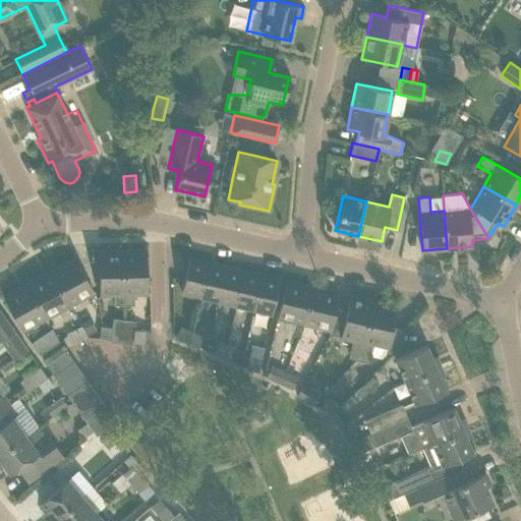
[(147,292),(147,271),(146,250),(121,251),(123,299),(123,305),(133,305),(133,293),(147,292)]
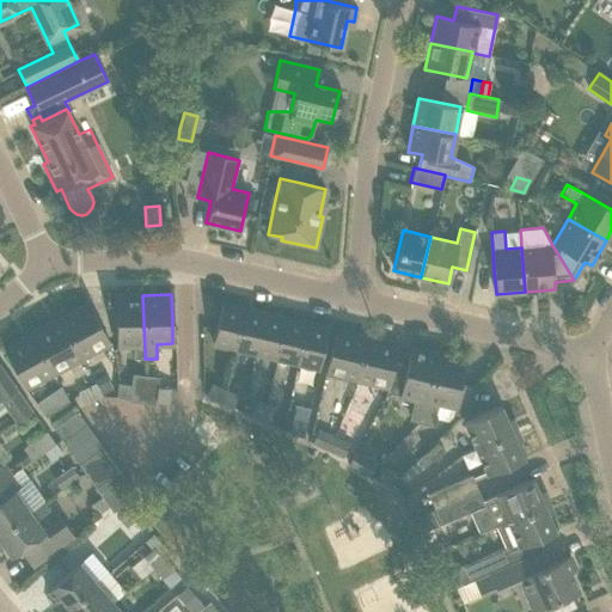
[(145,352),(142,295),(115,297),(116,344),(135,343),(135,352),(145,352)]
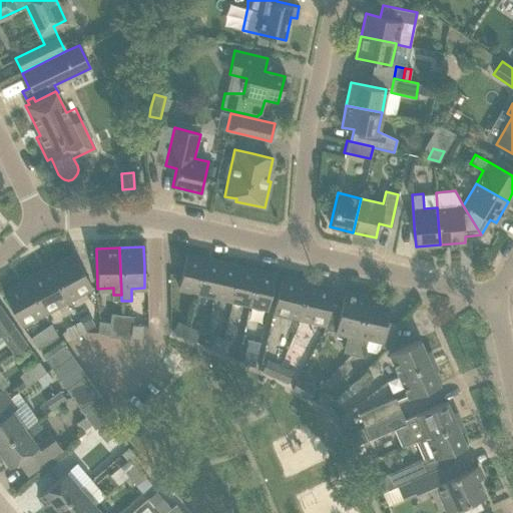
[(74,254),(51,268),(68,300),(91,287),(74,254)]
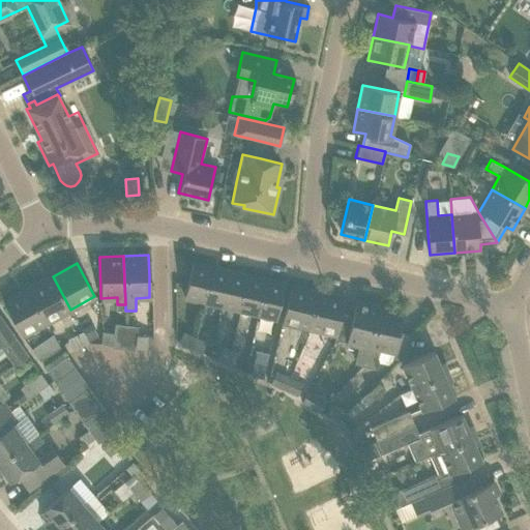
[(184,297),(202,301),(210,267),(192,263),(184,297)]
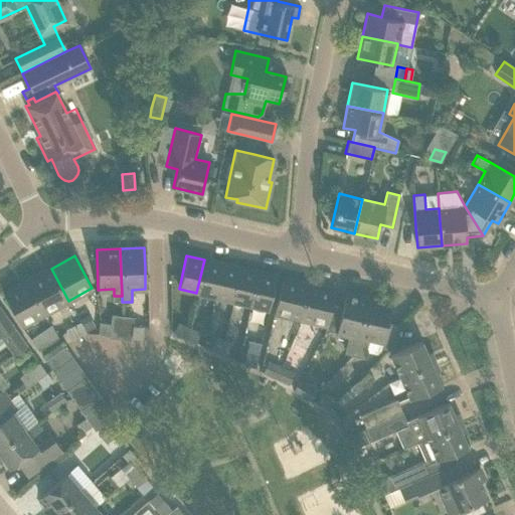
[(196,293),(214,297),(222,264),(204,260),(196,293)]
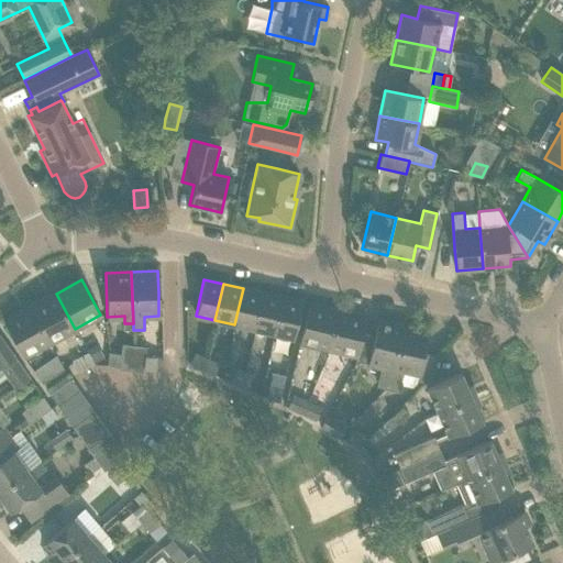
[(234,324),(254,329),(263,293),(243,288),(234,324)]
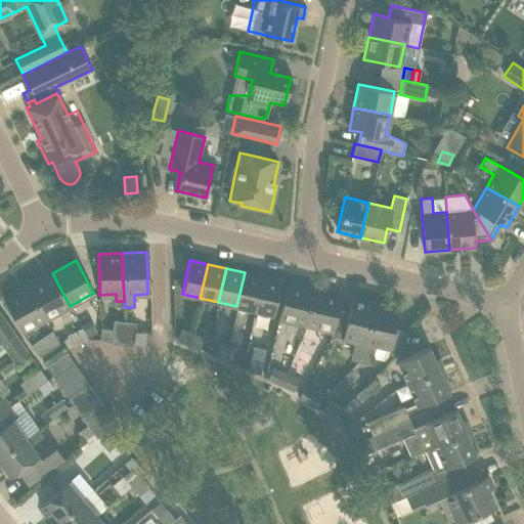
[(236,306),(255,310),(262,276),(245,272),(236,306)]
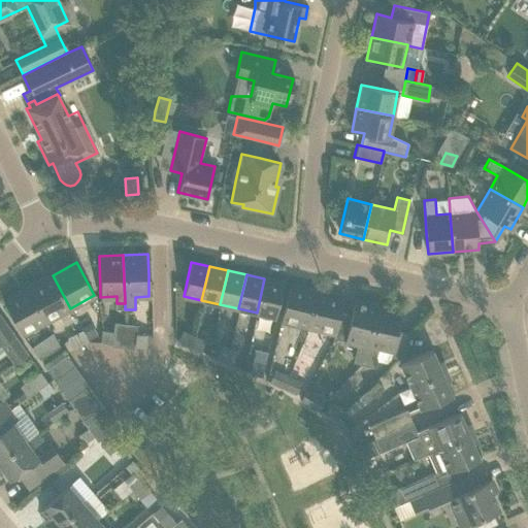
[(53,275),(28,289),(45,321),(70,308),(53,275)]
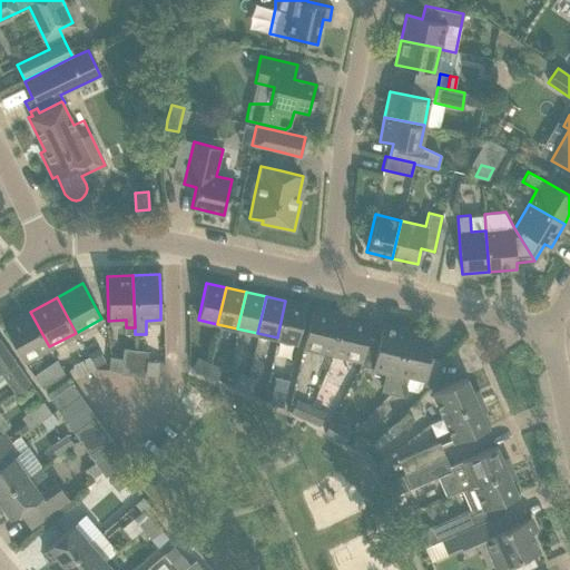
[(285,301),(277,337),(297,342),(305,306),(285,301)]
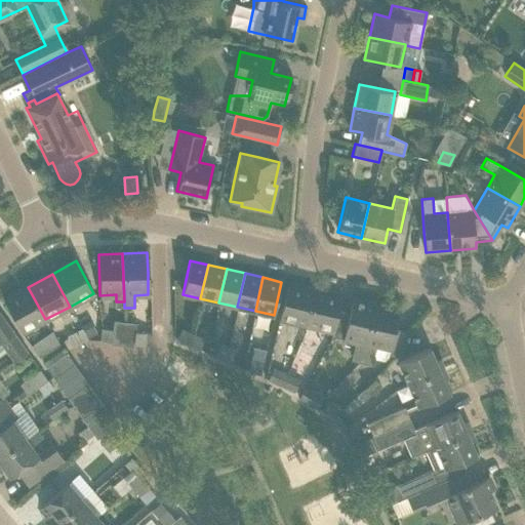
[(279,318),(306,324),(314,289),(287,283),(279,318)]
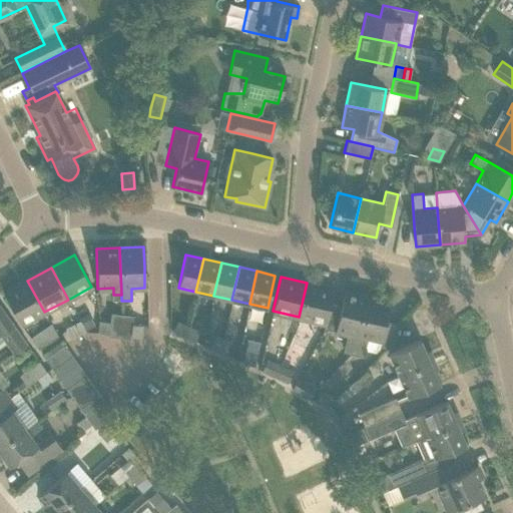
[(44,312),(27,281),(3,293),(20,325),(44,312)]
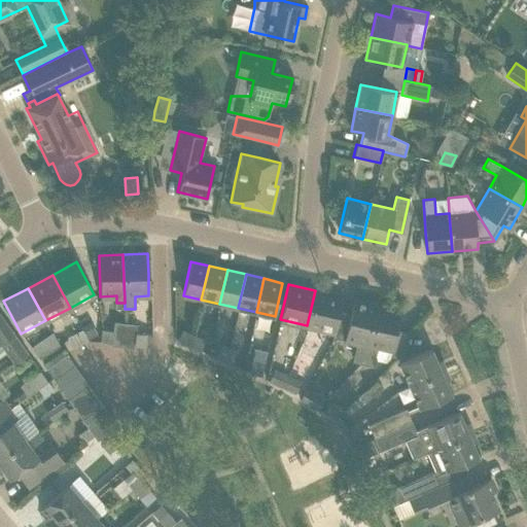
[(315,290),(307,325),(335,331),(343,296),(315,290)]
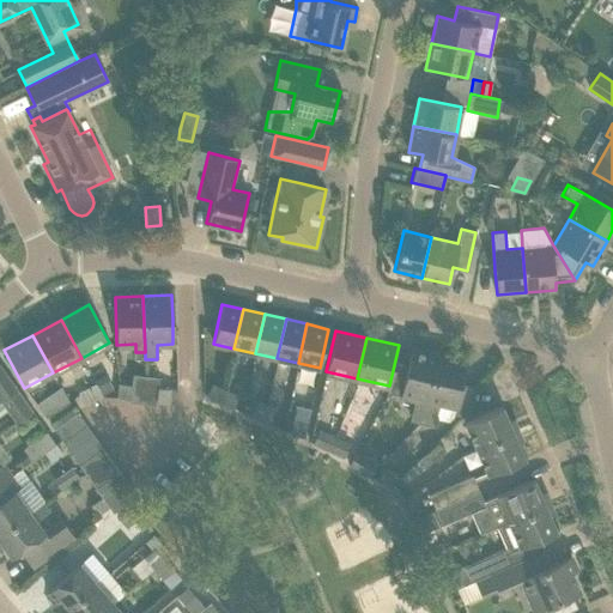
[(411,422),(420,424),(437,354),(411,347),(400,396),(417,400),(411,422)]
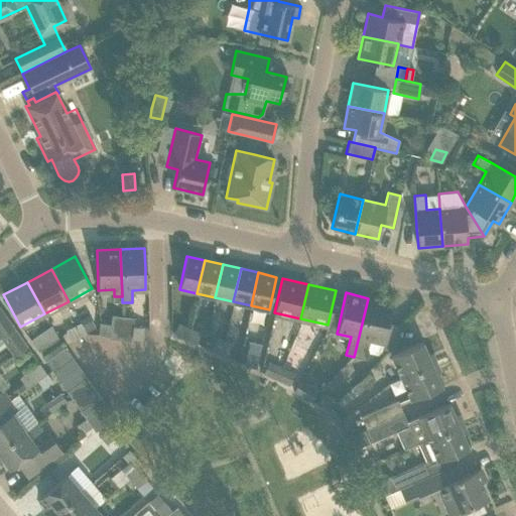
[(368,298),(354,357),(366,360),(368,351),(378,354),(381,351),(392,303),(368,298)]
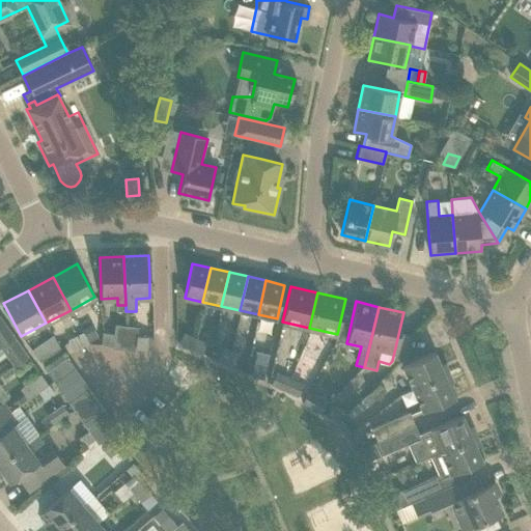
[(0,347),(15,337),(8,329),(0,316),(0,347)]
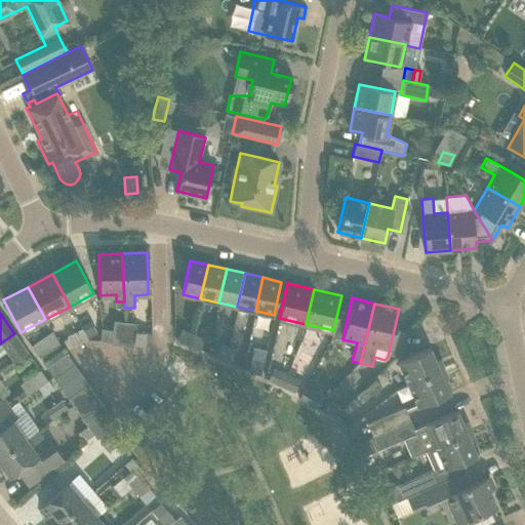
[(99,340),(111,341),(112,329),(102,328),(99,340)]
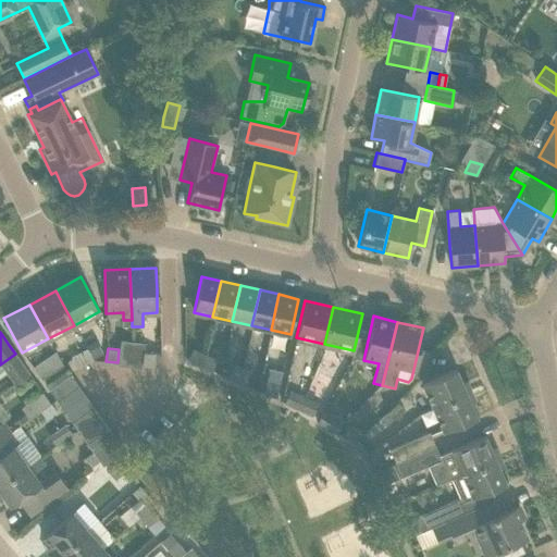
[(187,360),(199,366),(205,355),(192,349),(187,360)]
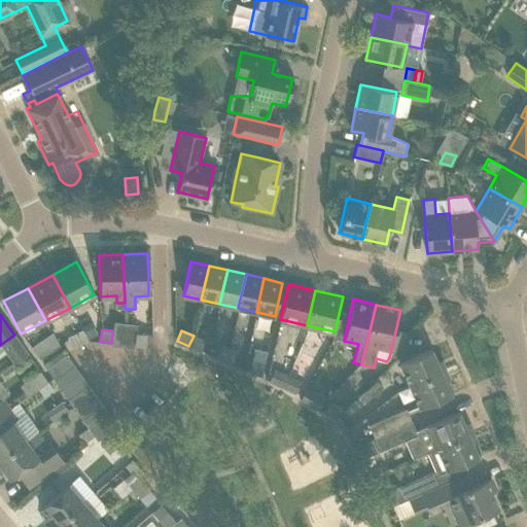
[(134,346),(145,347),(146,335),(135,332),(134,346)]
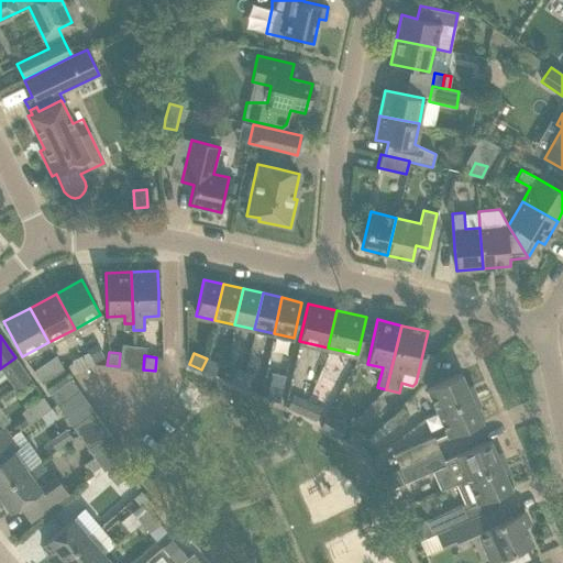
[(15,357),(0,368),(0,370),(13,390),(30,378),(15,357)]
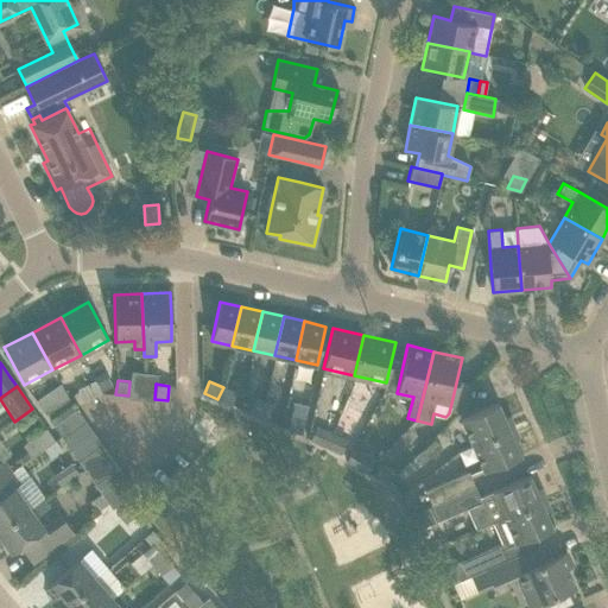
[(223,387),(217,399),(230,405),(236,393),(223,387)]
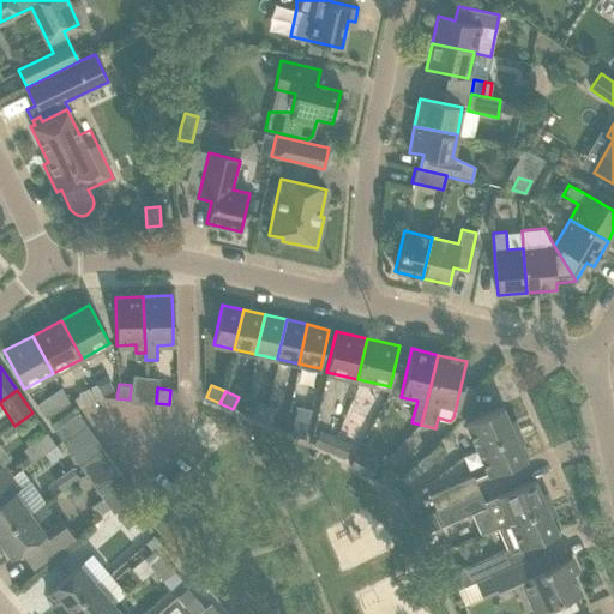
[(38,407),(46,417),(55,411),(48,402),(38,407)]
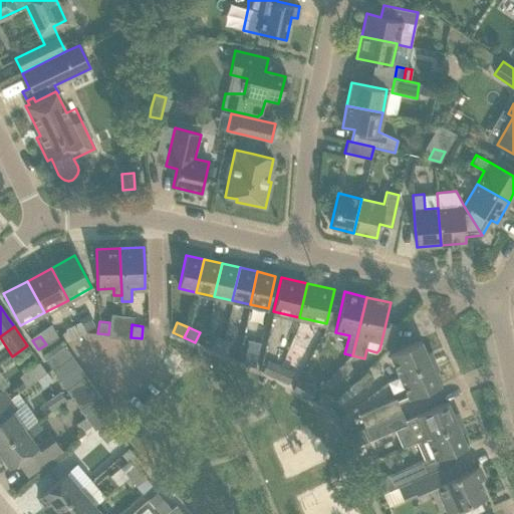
[(210,348),(217,351),(223,339),(215,336),(210,348)]
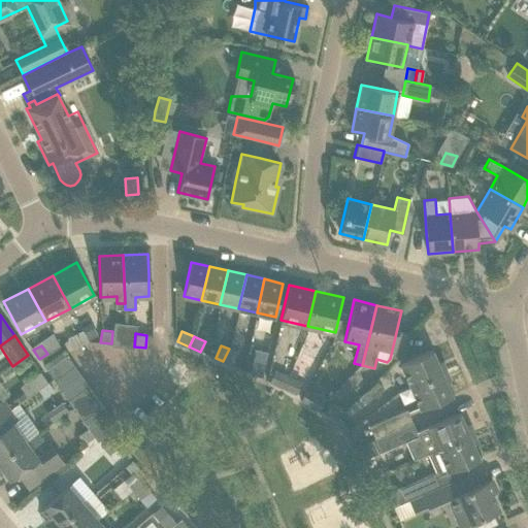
[(229,349),(223,361),(231,365),(237,352),(229,349)]
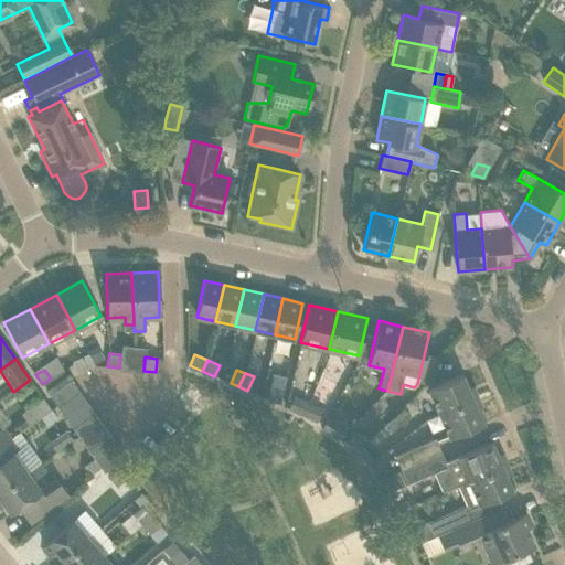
[(428,388),(439,414),(478,397),(472,386),(468,388),(461,374),(428,388)]
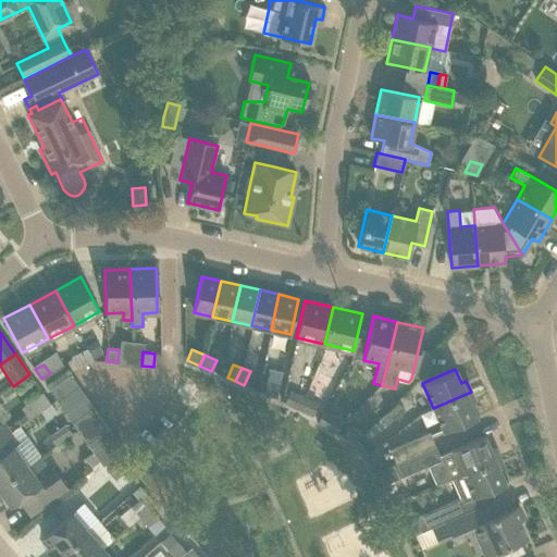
[(48,390),(56,401),(77,386),(69,374),(48,390)]
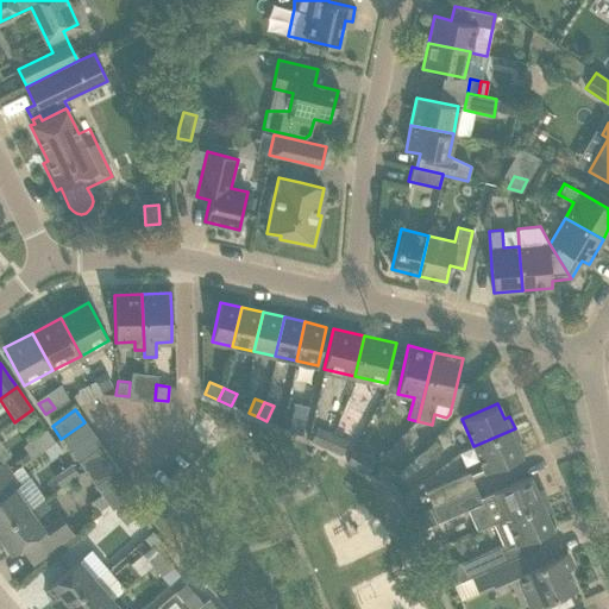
[(288,429),(302,433),(305,421),(290,418),(288,429)]
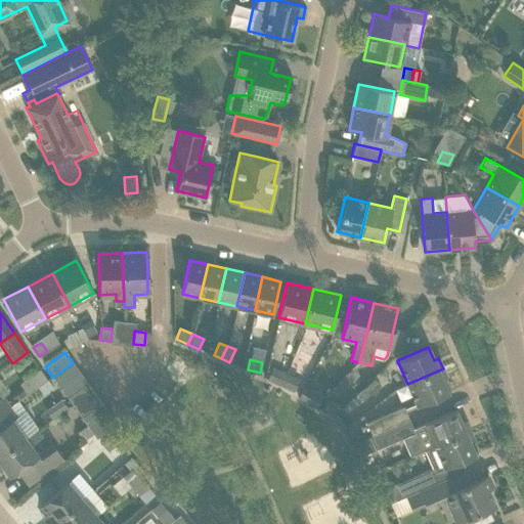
[(52,378),(59,387),(80,373),(73,363),(52,378)]
